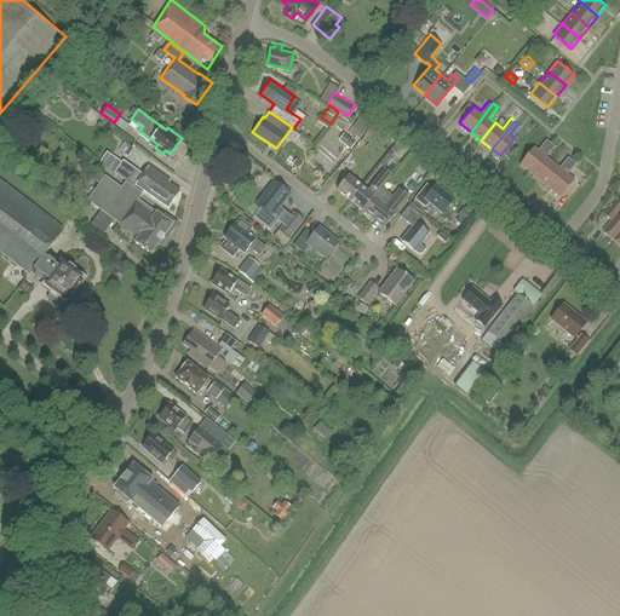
[(356,140),(344,131),(339,137),(351,147),(356,140)]
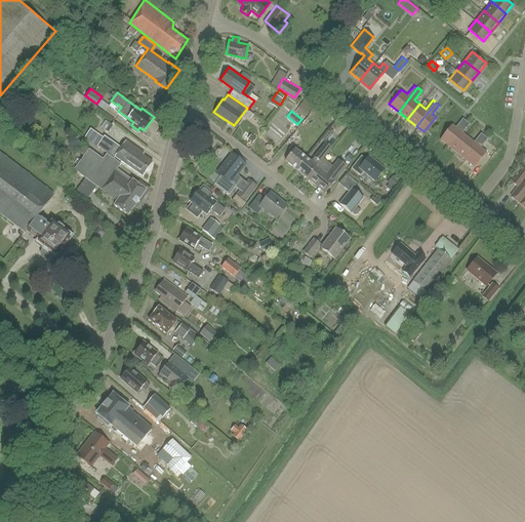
[(452,122),(440,137),(447,143),(467,119),(462,116),(455,125),(452,122)]
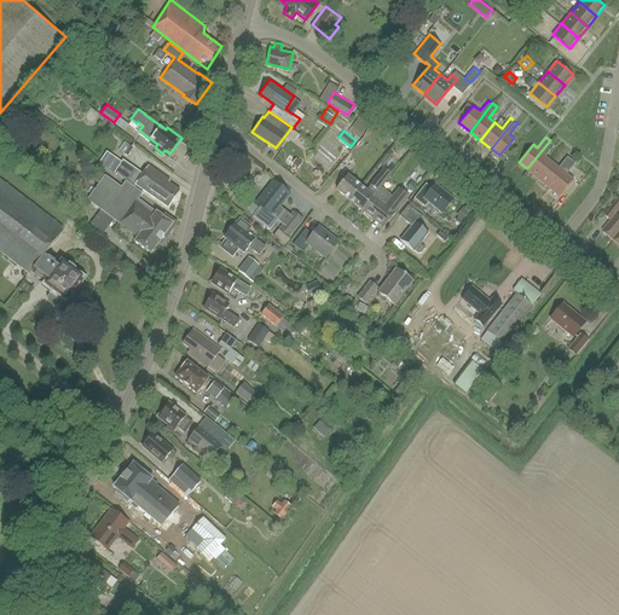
[(550,140),(527,168),(538,177),(551,160),(545,155),(554,144),(550,140)]
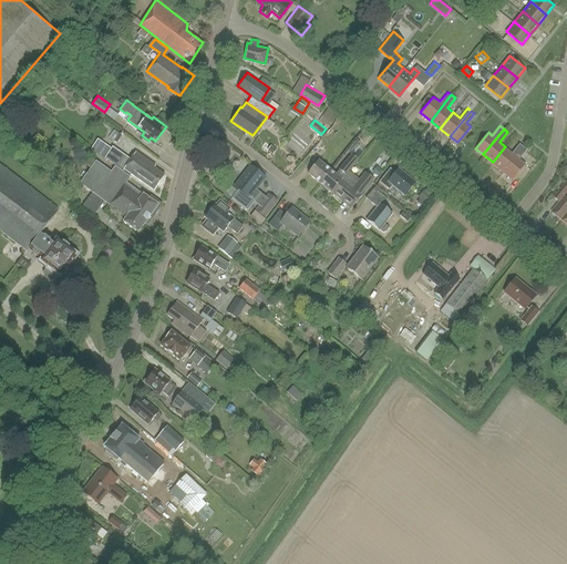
[(104,156),(111,146),(98,137),(91,146),(104,156)]
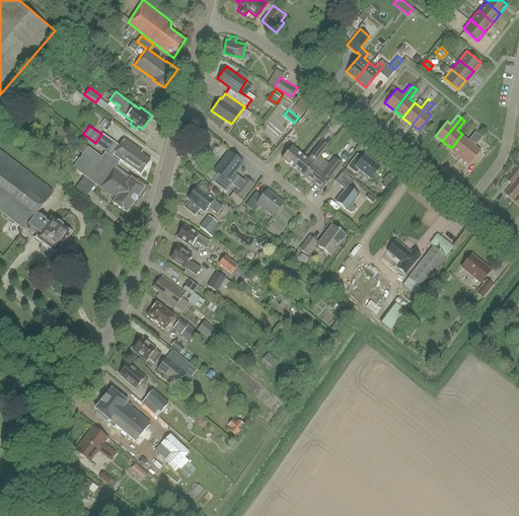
[(462,134),(451,148),(460,156),(478,132),(475,130),(468,138),(462,134)]
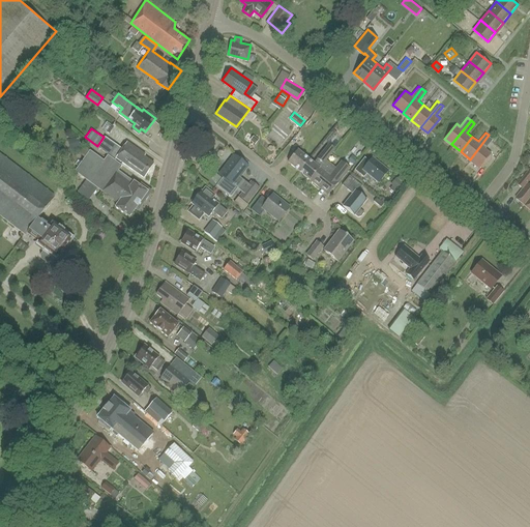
[(489,135),(470,159),(479,167),(491,152),(486,147),(493,138),(489,135)]
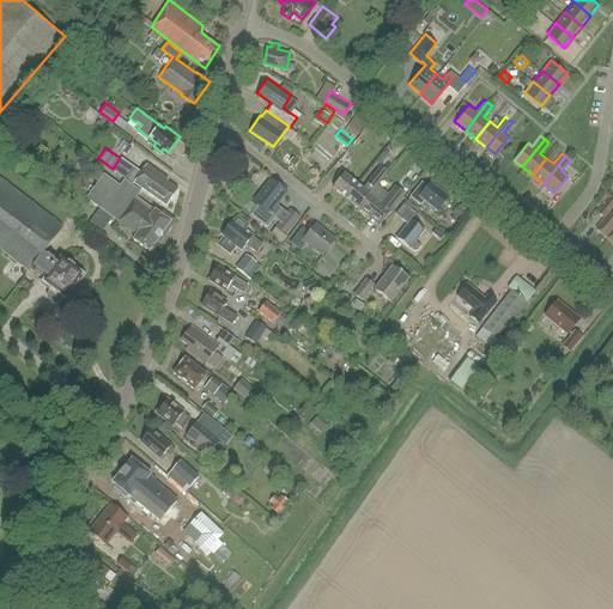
[(93,169),(91,157),(79,159),(82,171),(93,169)]
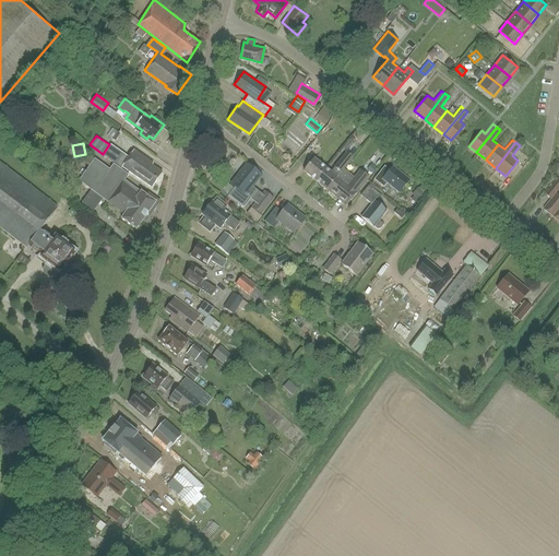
[(109,144),(103,154),(121,166),(122,165),(153,186),(164,172),(152,164),(154,161),(135,148),(130,155),(111,143),(109,144)]
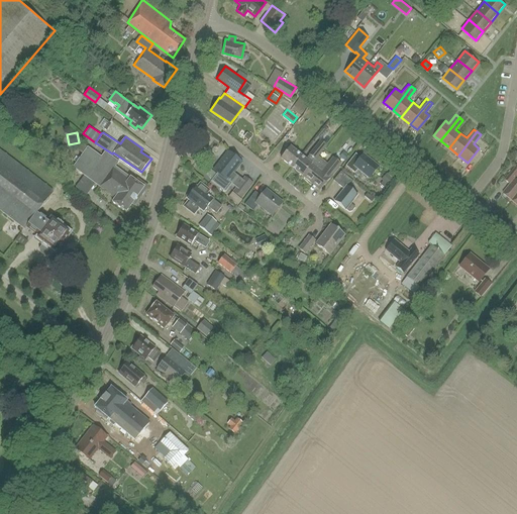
[(302,174),(318,153),(326,143),(320,138),(306,157),(300,152),(291,165),(302,174)]
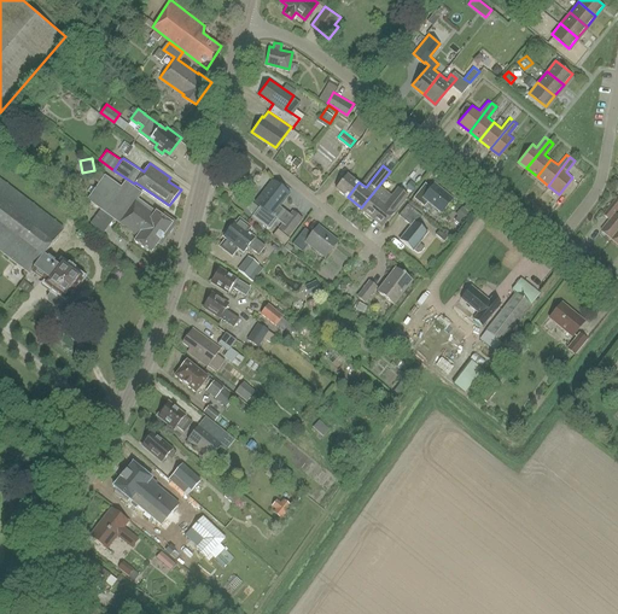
[(348,197),(359,182),(347,171),(334,186),(348,197)]
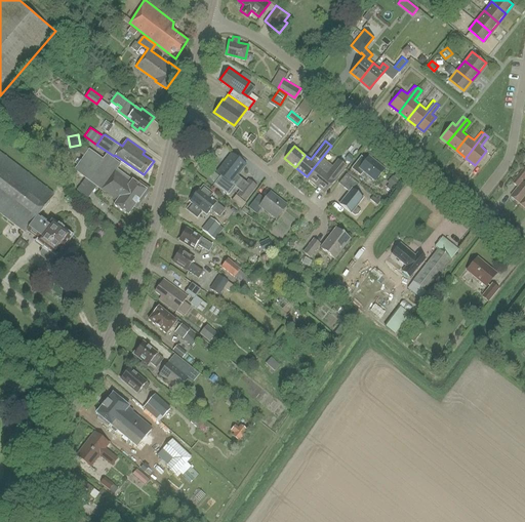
[(89,147),(74,168),(85,176),(77,188),(88,196),(96,185),(101,188),(117,199),(115,203),(129,213),(146,189),(116,167),(120,161),(107,152),(103,157),(89,147)]
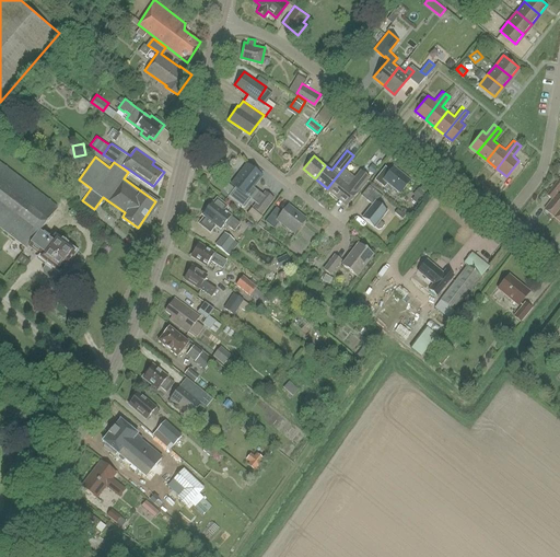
[(61,269),(77,248),(69,242),(70,240),(63,235),(62,238),(57,233),(55,235),(43,227),(60,204),(0,158),(0,224),(28,245),(30,243),(41,252),(38,256),(47,263),(43,268),(53,275),(57,270),(61,269)]
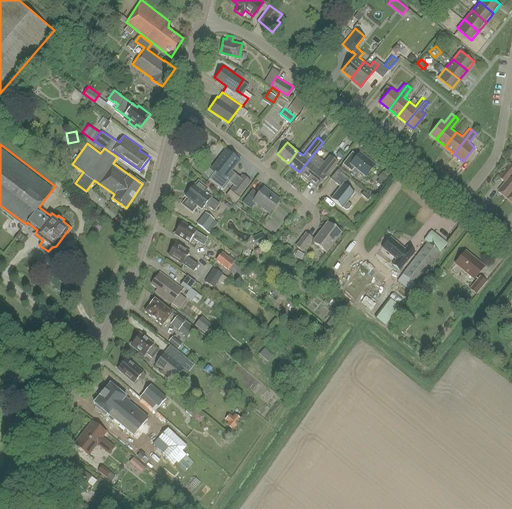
[(226,176),(232,169),(240,159),(225,147),(211,166),(215,169),(209,177),(223,188),(229,180),(230,179),(226,176)]
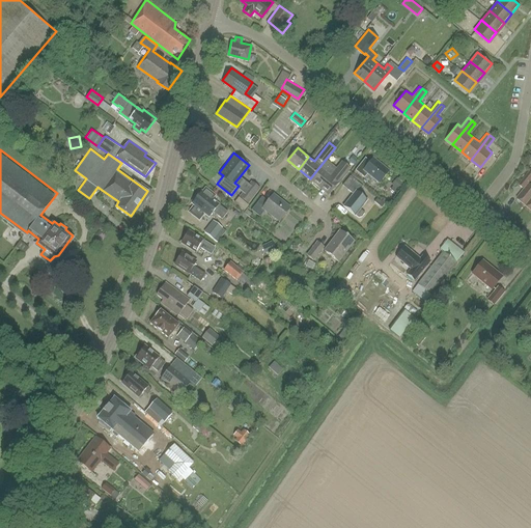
[(350,159),(356,162),(359,156),(353,153),(350,159)]
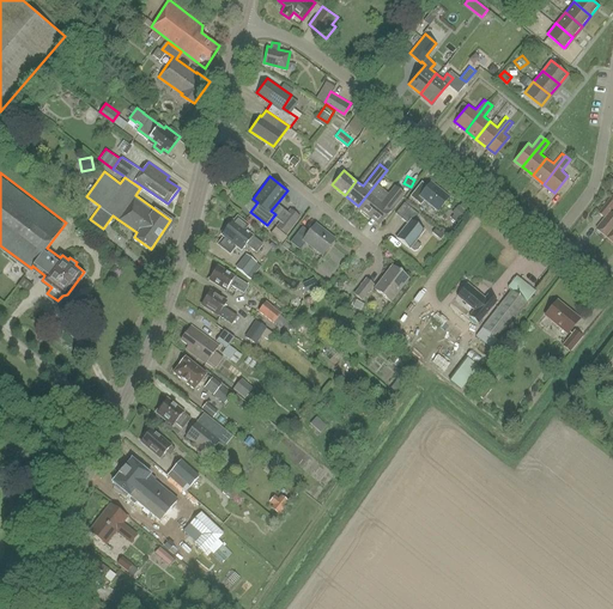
[(438,208),(449,195),(430,180),(428,183),(423,180),(410,195),(419,202),(424,198),(438,208)]
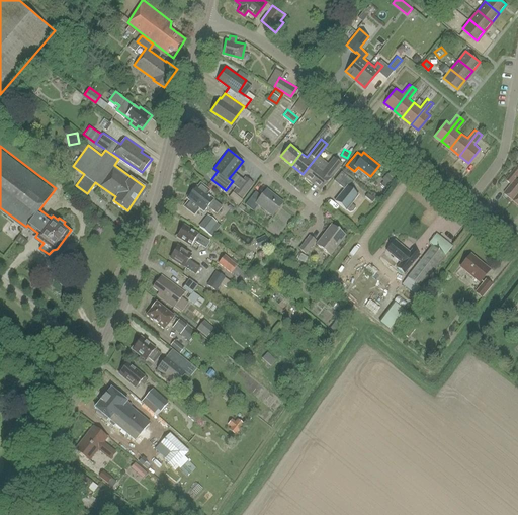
[(319,154),(303,174),(320,187),(341,161),(333,154),(327,161),(319,154)]
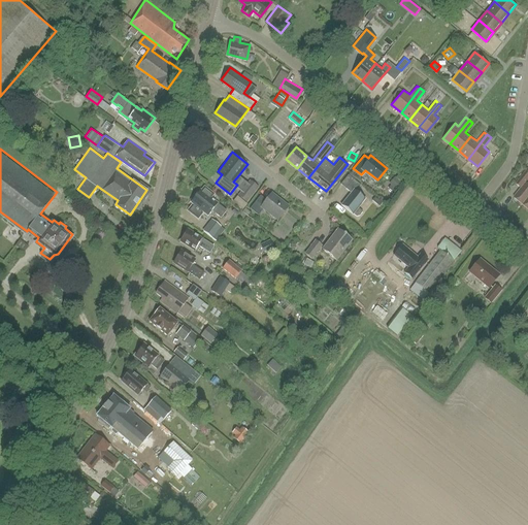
[(527,167),(525,171),(517,182),(521,186),(514,196),(523,203),(527,196),(527,167)]
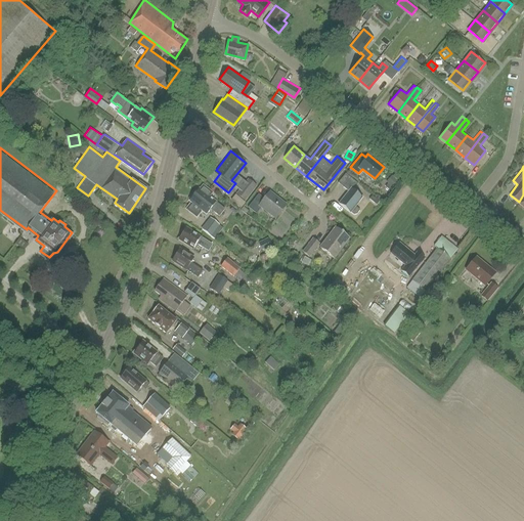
[(348,189),(339,202),(350,210),(354,213),(357,212),(360,208),(356,205),(363,196),(353,187),(358,182),(346,172),(338,181),(348,189)]
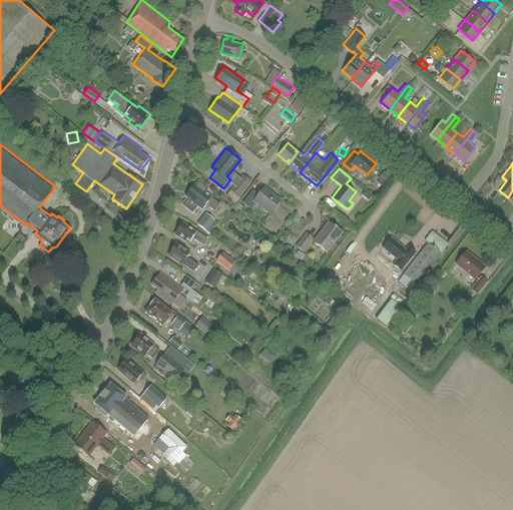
[(240,175),(232,169),(226,176),(230,179),(229,180),(234,183),(231,187),(240,194),(251,180),(242,173),(240,175)]
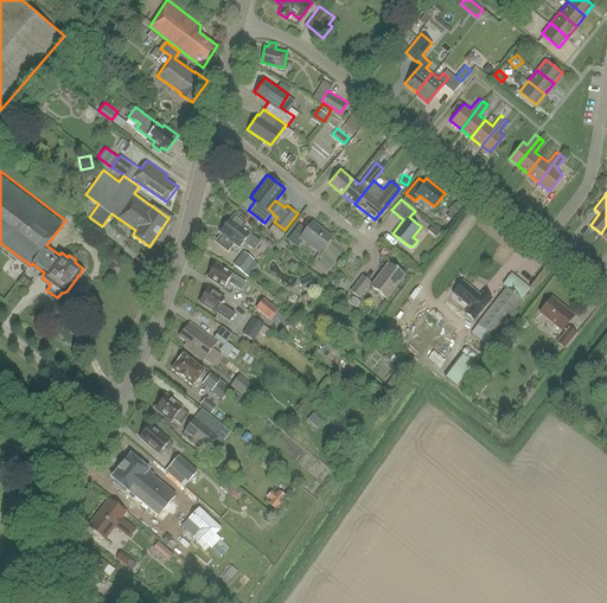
[(452,218),(455,215),(461,207),(454,201),(448,209),(449,210),(447,215),(452,218)]
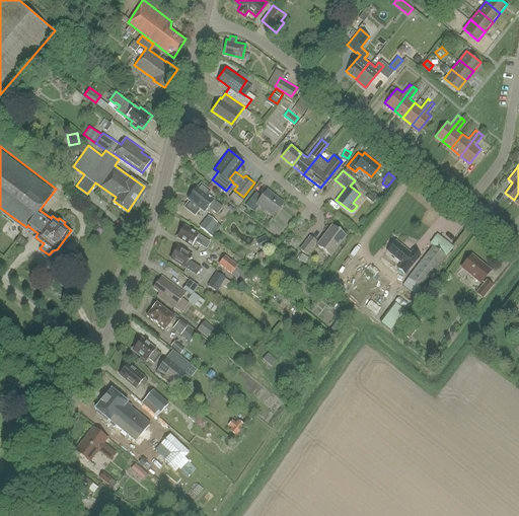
[(204,211),(208,206),(217,212),(223,205),(214,199),(214,198),(208,193),(211,189),(201,180),(198,185),(188,197),(188,198),(189,199),(183,205),(195,214),(200,208),(204,211)]
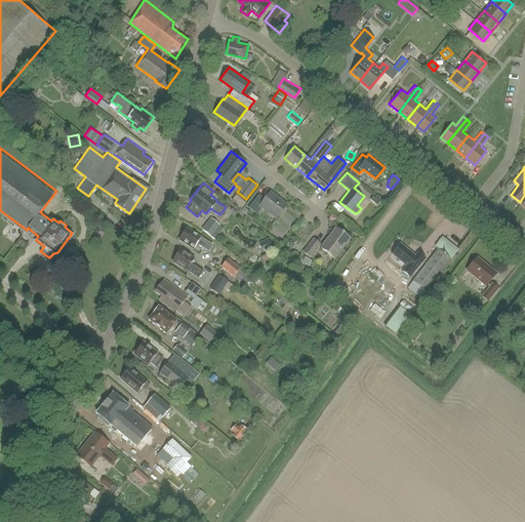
[(275,217),(285,204),(268,191),(263,198),(257,194),(247,206),(255,212),(260,206),(275,217)]
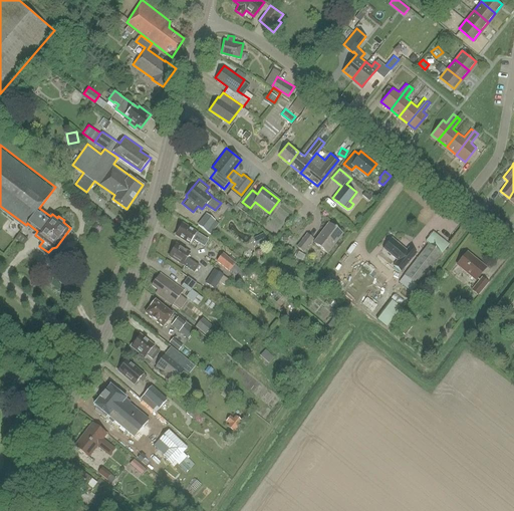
[(362,194),(369,199),(373,194),(366,189),(362,194)]
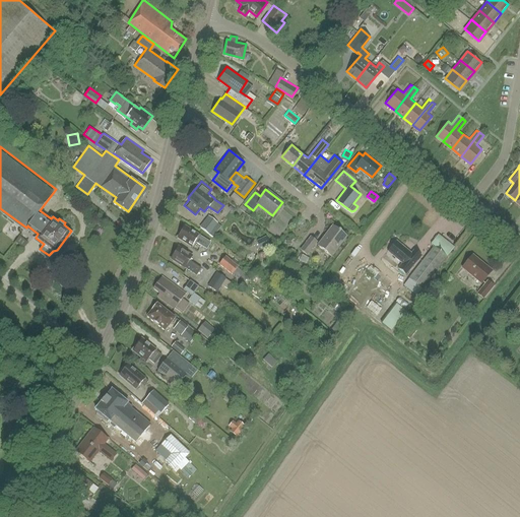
[(212,235),(216,231),(212,229),(218,221),(209,214),(200,225),(212,235)]
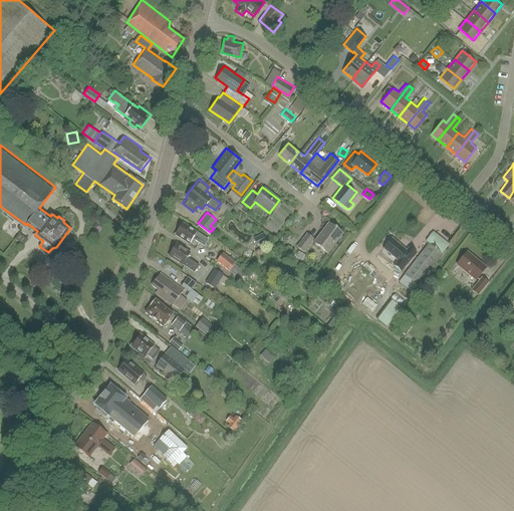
[(182,221),(175,232),(190,242),(193,238),(203,244),(208,237),(182,221)]
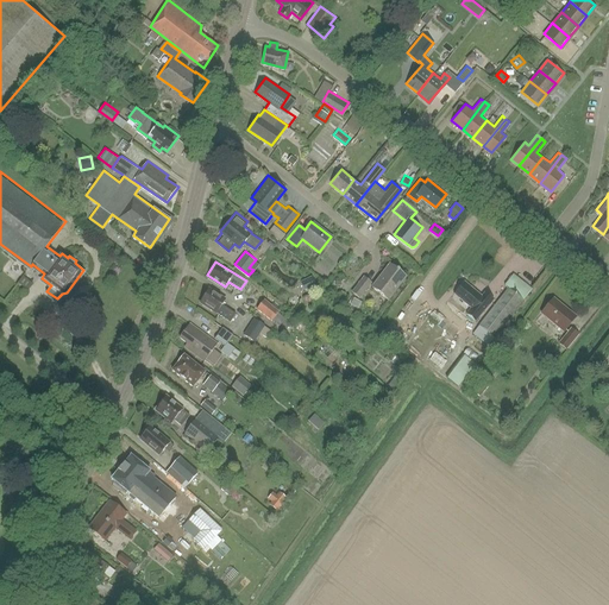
[(372,285),(388,297),(406,275),(390,262),(372,285)]
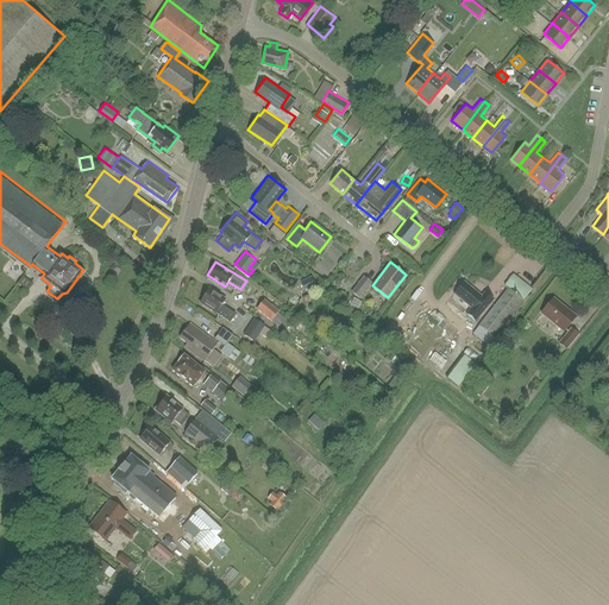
[(504,283),(508,285),(523,298),(533,288),(514,272),(504,283)]
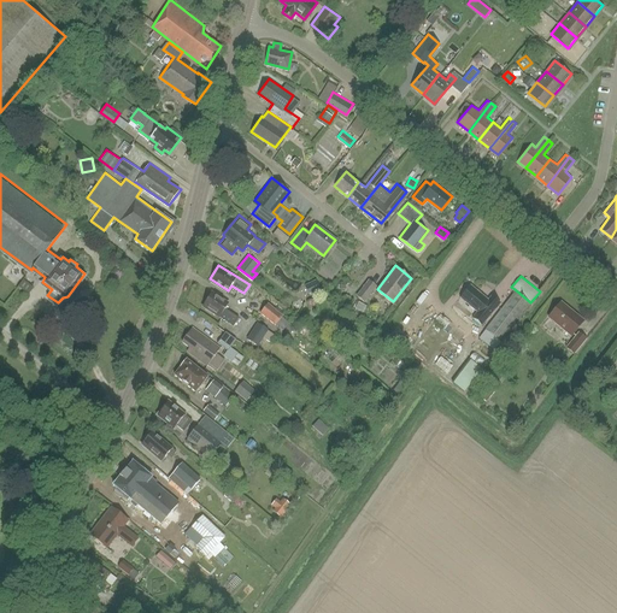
[(34,286),(23,277),(18,284),(29,292),(34,286)]
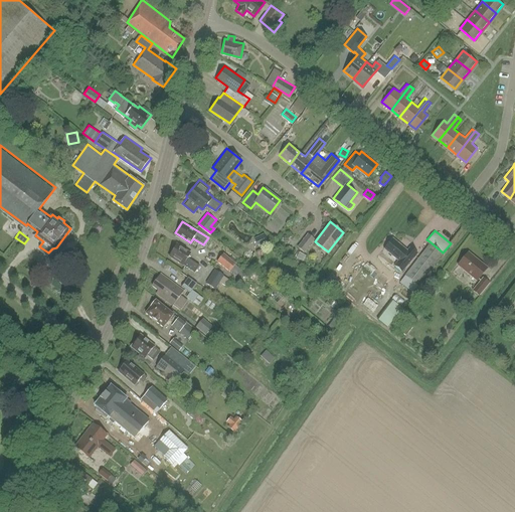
[(258,244),(267,239),(264,232),(254,236),(258,244)]
